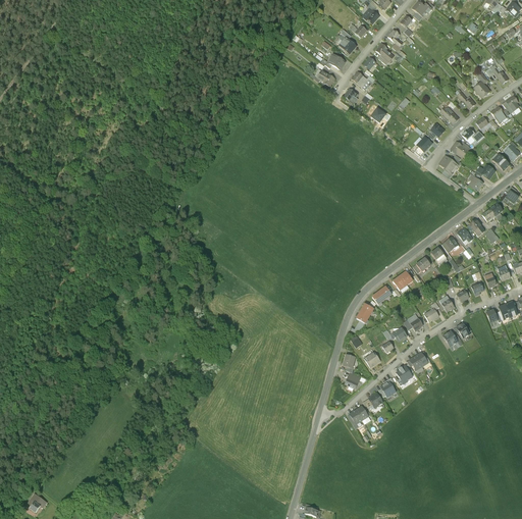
[(381,0),(378,3),(384,8),(390,1),(389,0),(381,0)]
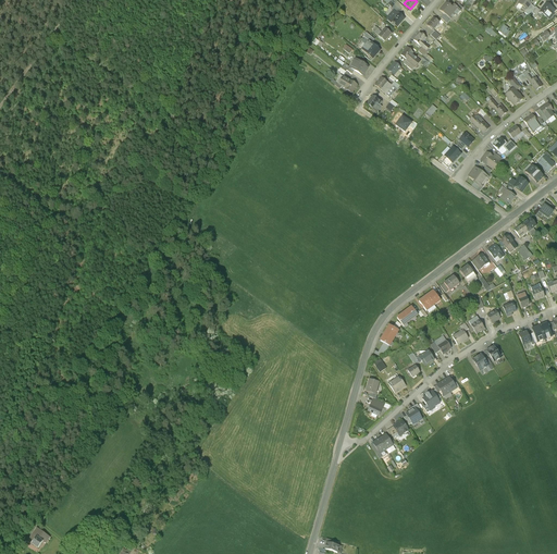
[(445,0),(440,8),(444,11),(450,16),(455,11),(450,7),(453,4),(447,0),(445,0)]
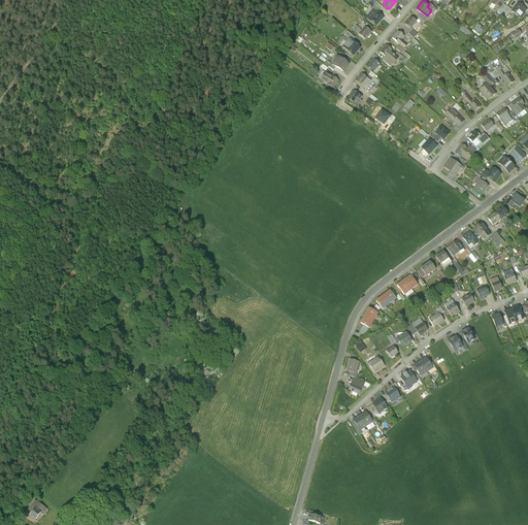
[(431,1),(429,4),(427,6),(431,10),(433,12),(437,6),(431,1)]
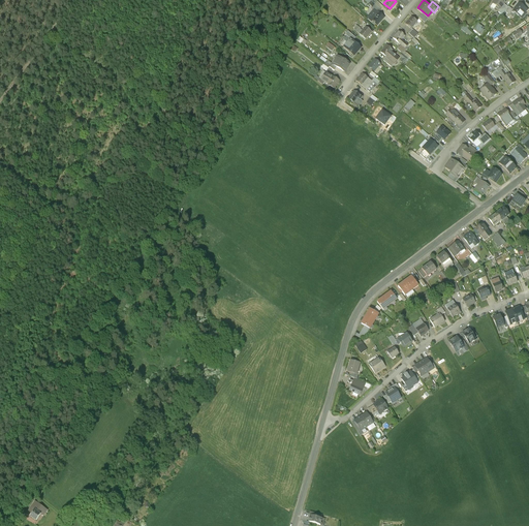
[(519,1),(512,8),(508,13),(511,16),(516,12),(521,17),(524,12),(521,10),(525,5),(519,1)]
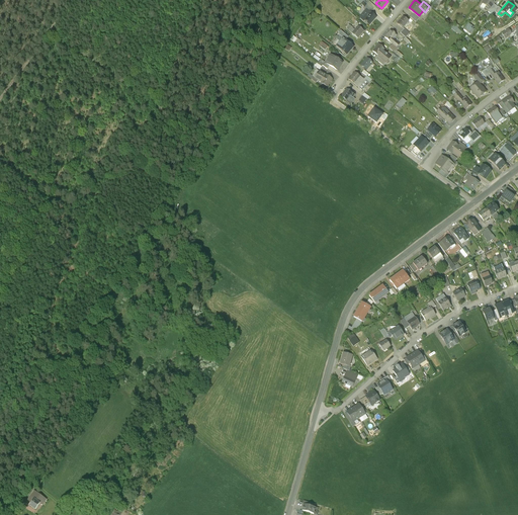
[(375,14),(366,7),(362,12),(365,14),(363,17),(369,22),(375,14)]
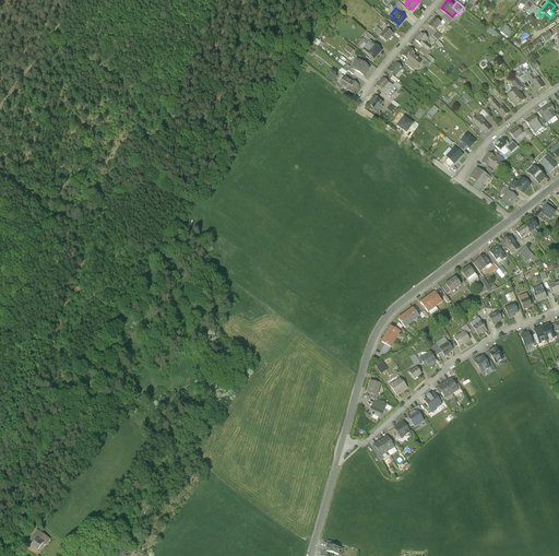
[(452,16),(445,11),(442,15),(449,21),(452,16)]
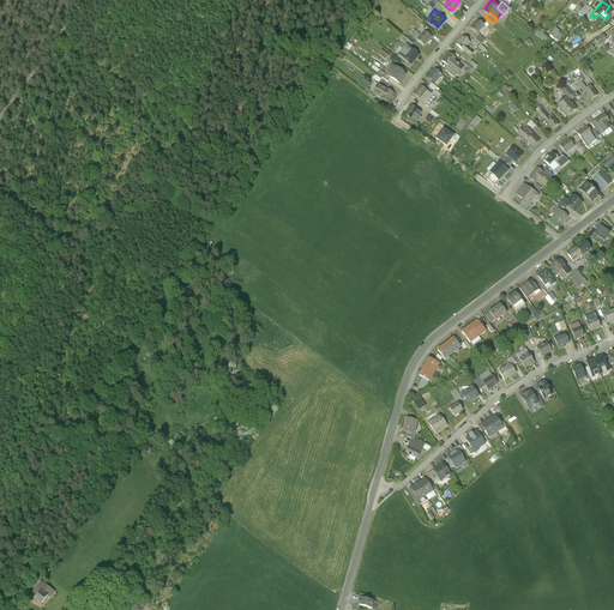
[(485,22),(477,17),(470,25),(477,30),(485,22)]
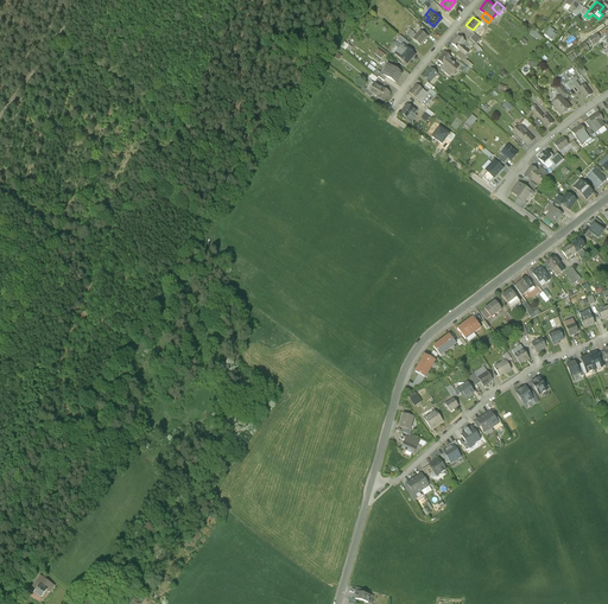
[(557,30),(548,23),(543,29),(553,36),(557,30)]
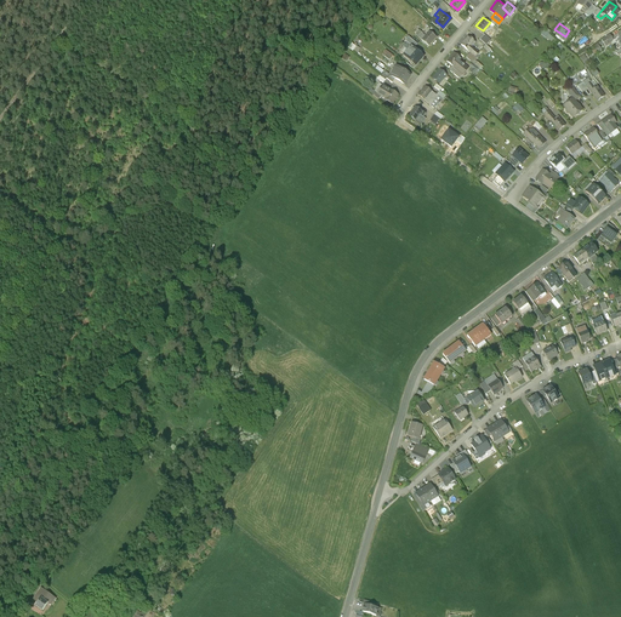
[(541,30),(552,38),(553,34),(543,27),(541,30)]
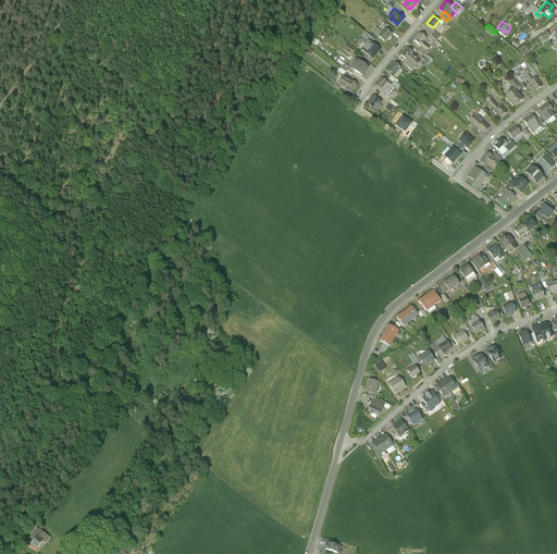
[(388,34),(383,28),(381,29),(379,27),(376,25),(373,29),(384,39),(388,34)]
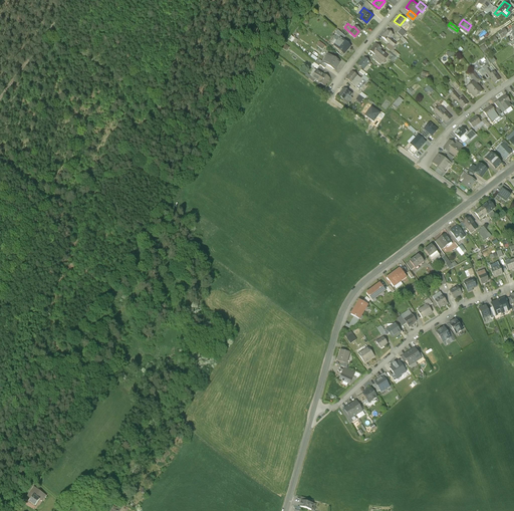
[(508,30),(505,26),(498,30),(501,35),(508,30)]
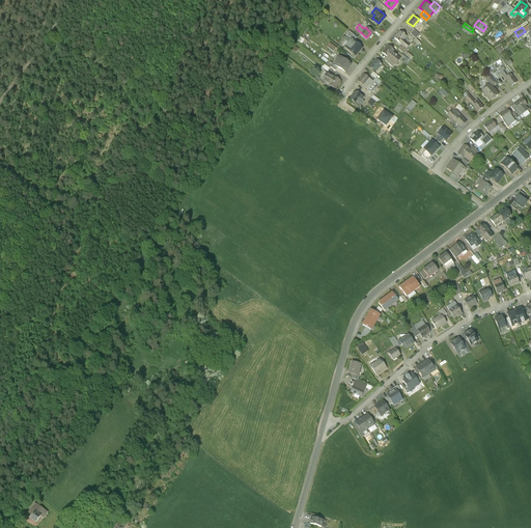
[(400,28),(394,36),(401,43),(398,46),(403,51),(407,48),(406,46),(409,43),(402,37),(407,33),(400,28)]
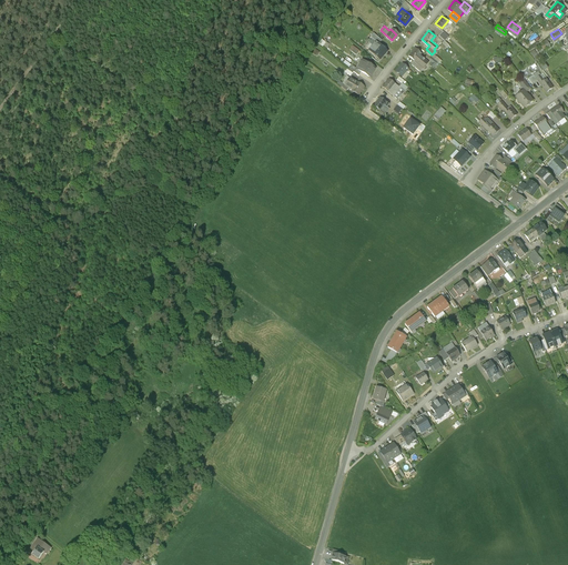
[(387,49),(376,39),(373,43),(368,48),(381,57),(387,49)]
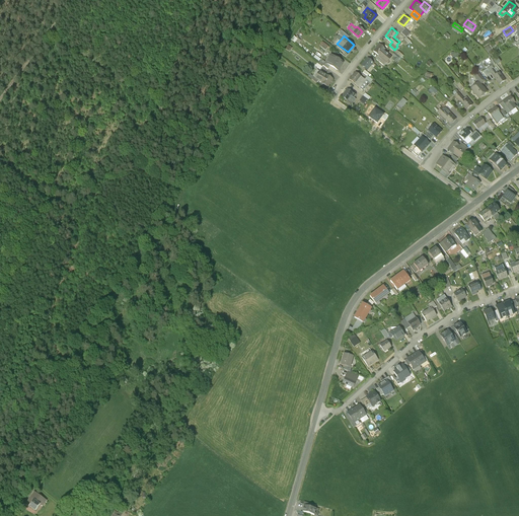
[(321,39),(318,43),(325,48),(328,43),(321,39)]
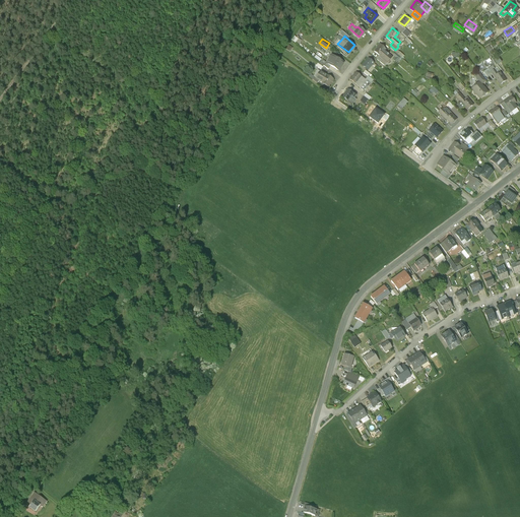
[(386,47),(380,42),(374,49),(387,60),(391,55),(386,50),(385,48),(386,47)]
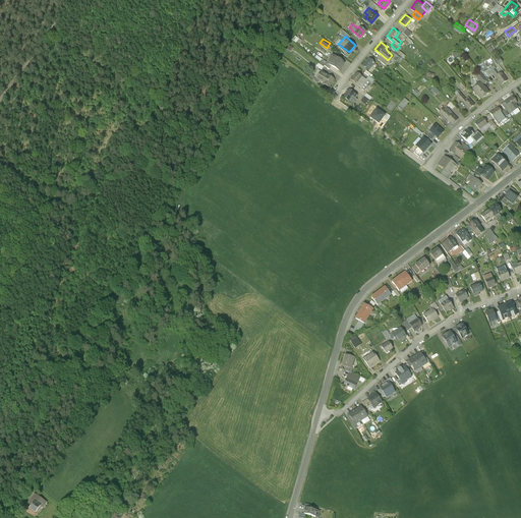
[(344,60),(332,53),(327,61),(340,68),(344,60)]
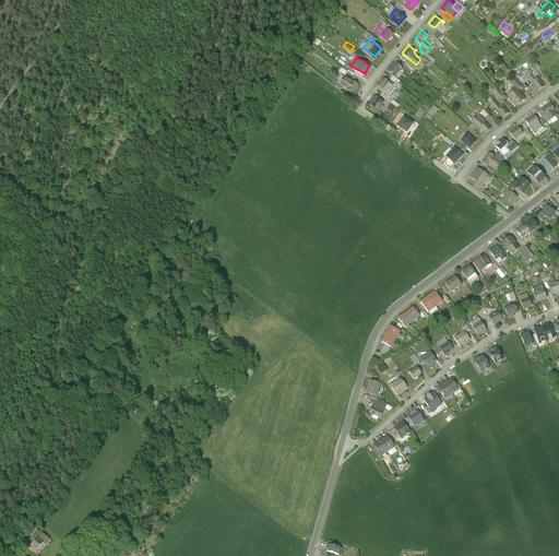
[(396,60),(390,68),(395,73),(402,66),(396,60)]
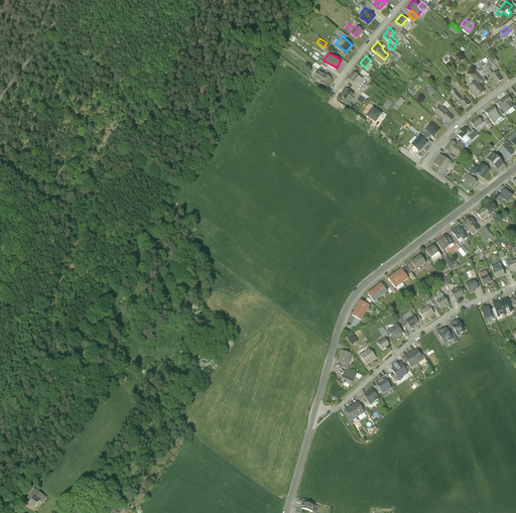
[(502,78),(497,69),(494,71),(489,62),(484,66),(492,76),(496,82),(502,78)]
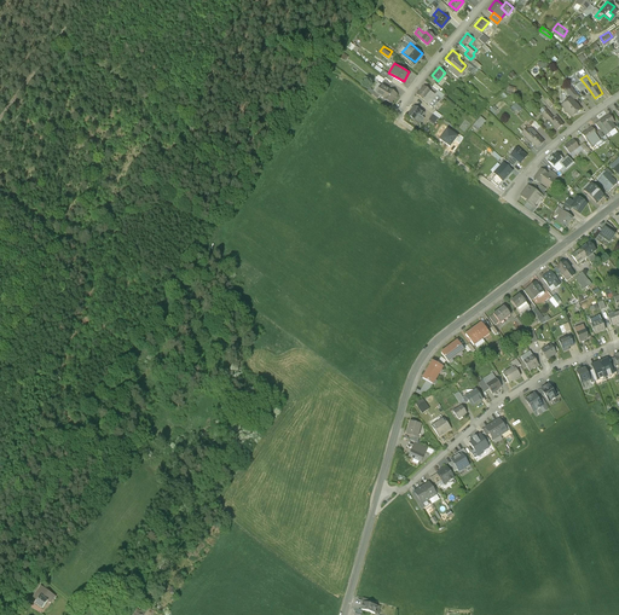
[(397,92),(387,86),(382,82),(380,86),(379,86),(375,91),(383,96),(383,97),(391,100),(397,92)]
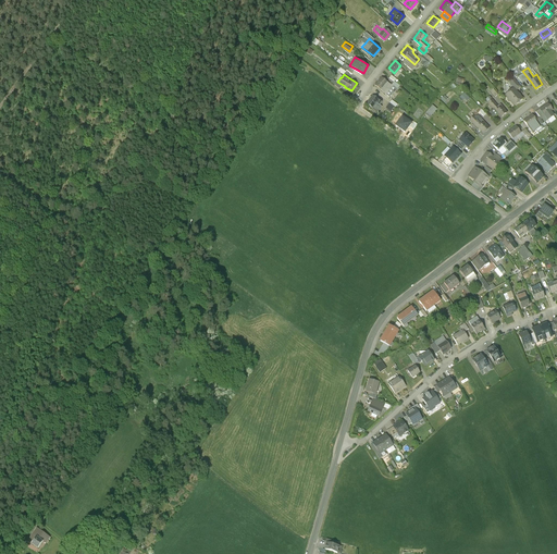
[(446,77),(443,74),(437,81),(441,84),(446,77)]
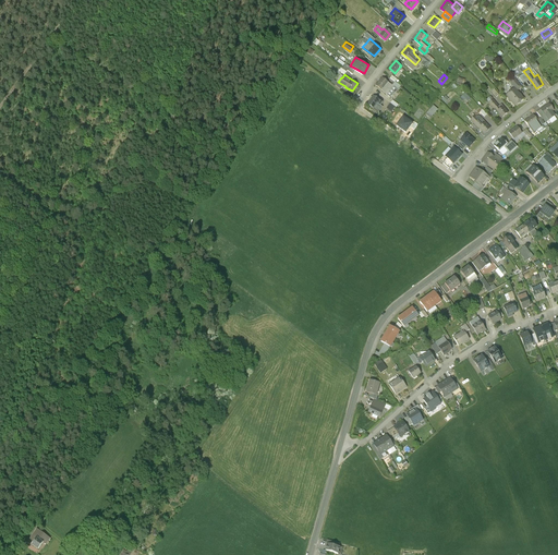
[(393,85),(383,75),(376,83),(390,96),(398,87),(395,84),(393,85)]
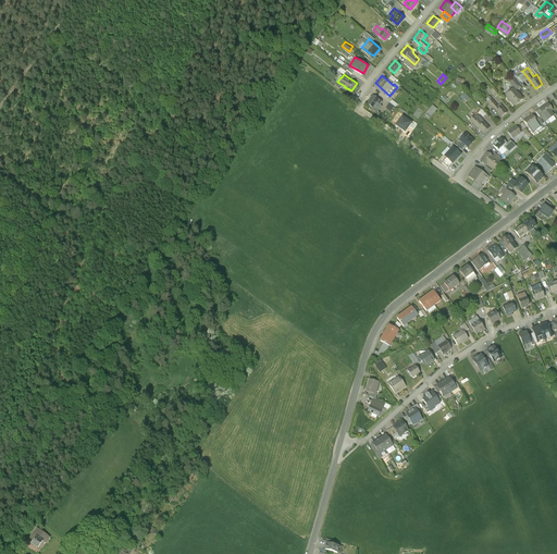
[(518,91),(514,86),(509,90),(510,91),(507,95),(508,96),(508,98),(509,99),(511,99),(514,103),(522,96),(520,94),(520,93),(519,91),(518,91)]
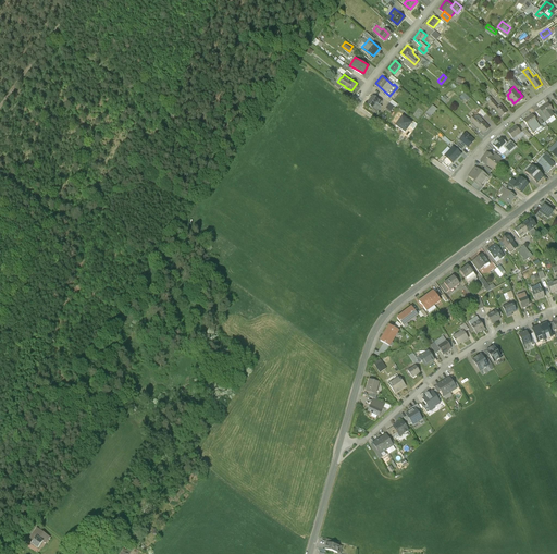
[(469,96),(465,90),(460,95),(466,100),(469,96)]
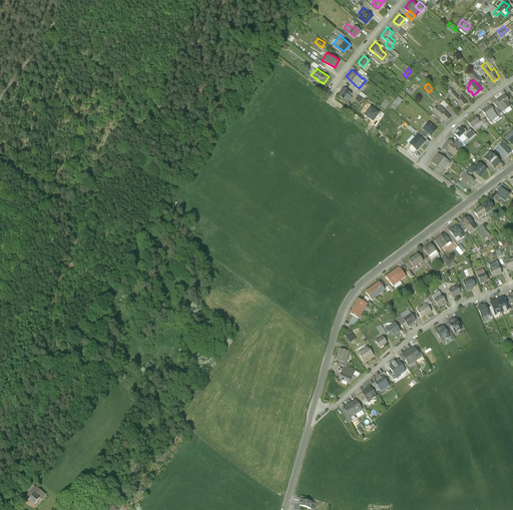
[(343,86),(338,93),(348,100),(352,96),(348,93),(347,93),(349,90),(343,86)]
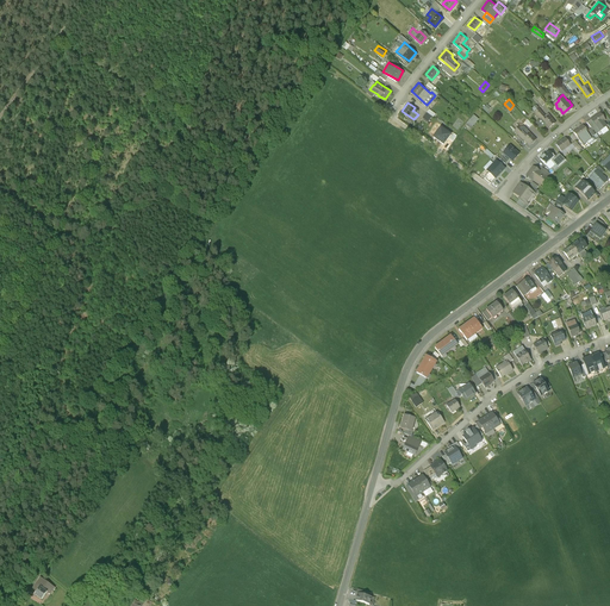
[(555,120),(548,112),(546,114),(539,106),(534,110),(540,117),(536,120),(540,125),(545,122),(548,126),(555,120)]
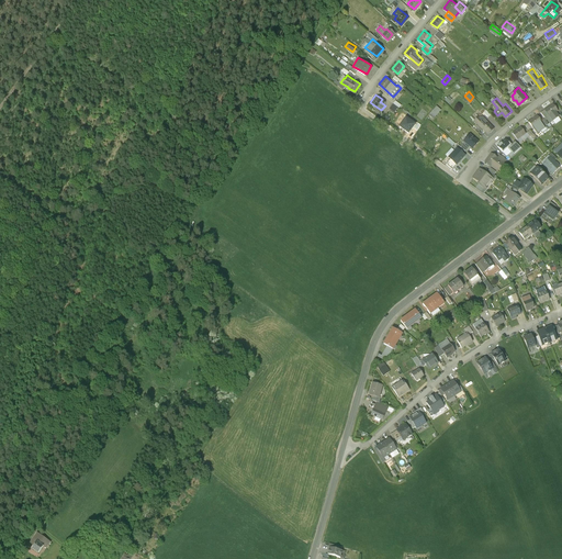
[(401,103),(395,99),(391,104),(395,109),(401,103)]
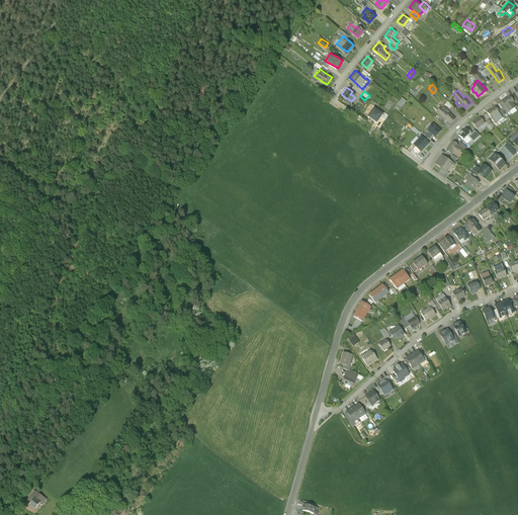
[(510,94),(502,99),(504,102),(506,105),(514,100),(510,94)]
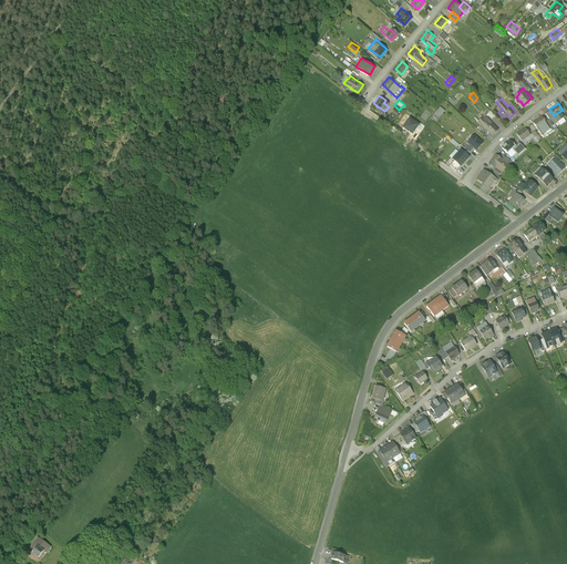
[(446,109),(441,104),(434,113),(440,118),(446,109)]
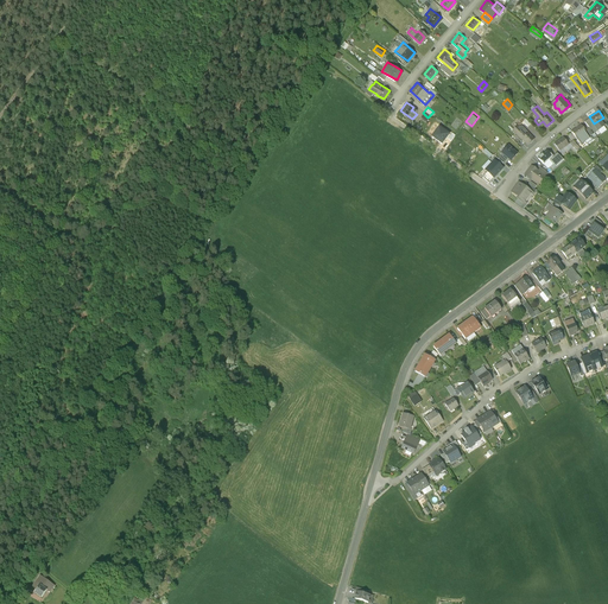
[(589,134),(581,122),(571,129),(581,141),(583,139),(587,142),(594,137),(591,133),(589,134)]
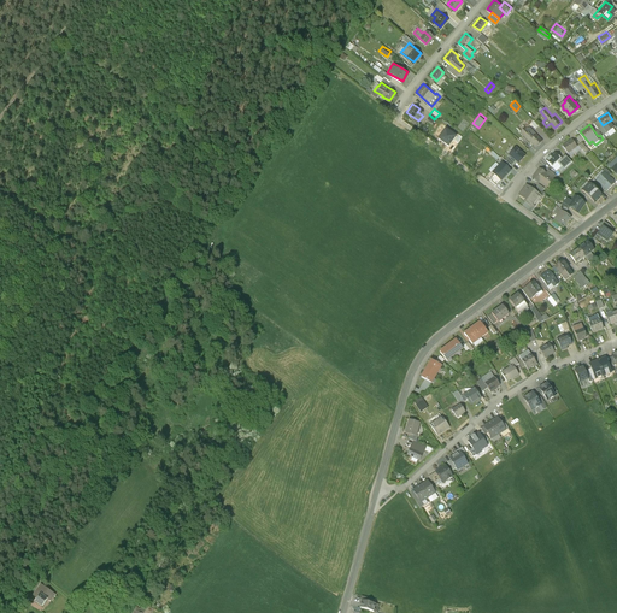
[(541,139),(529,125),(527,128),(524,125),(519,130),(529,140),(530,139),(535,145),(541,139)]
